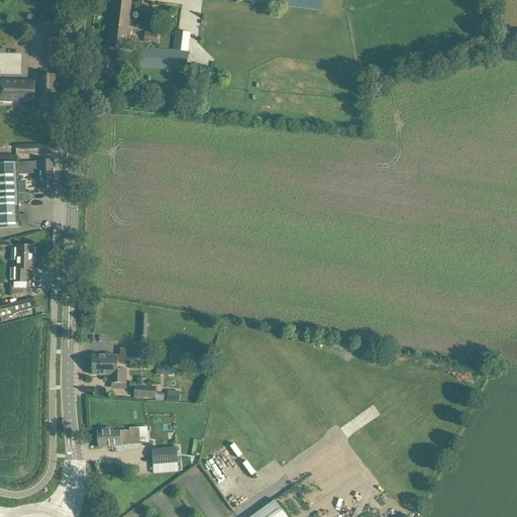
[(319,11),(320,0),(240,0),(319,11)]
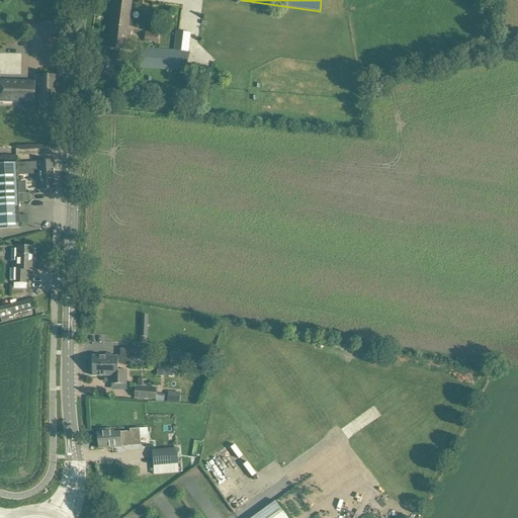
[(158,42),(159,33),(146,32),(145,41),(158,42)]
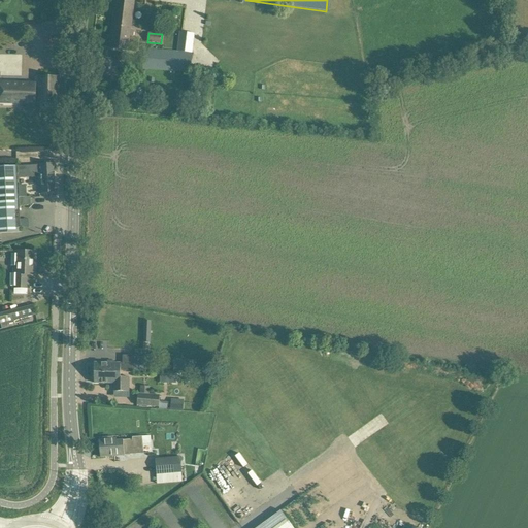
[(193,54),(195,34),(179,33),(178,53),(193,54)]
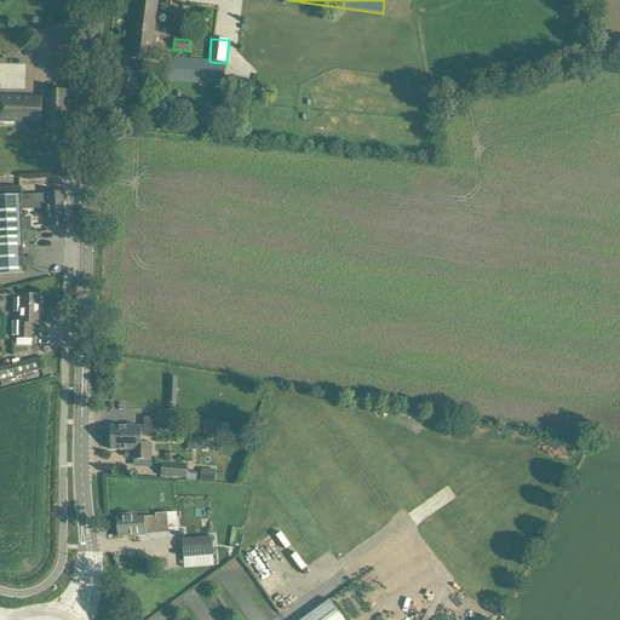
[(223,86),(224,63),(168,59),(167,82),(223,86)]
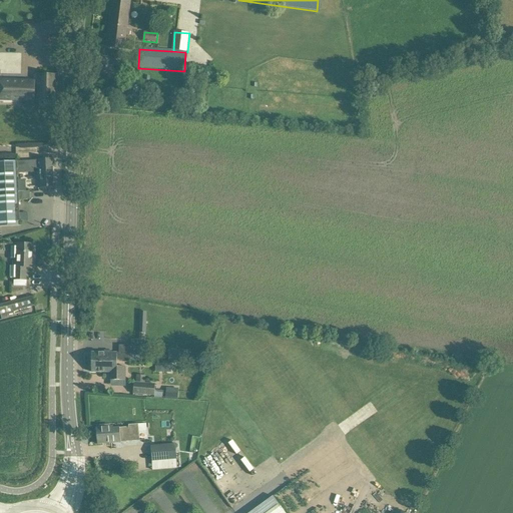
[(34,101),(37,101),(46,101),(46,102),(47,102),(47,101),(56,101),(56,76),(46,75),(37,75),(37,83),(35,83),(35,81),(0,79),(0,99),(25,101),(25,107),(26,109),(32,109),(34,107),(34,101)]
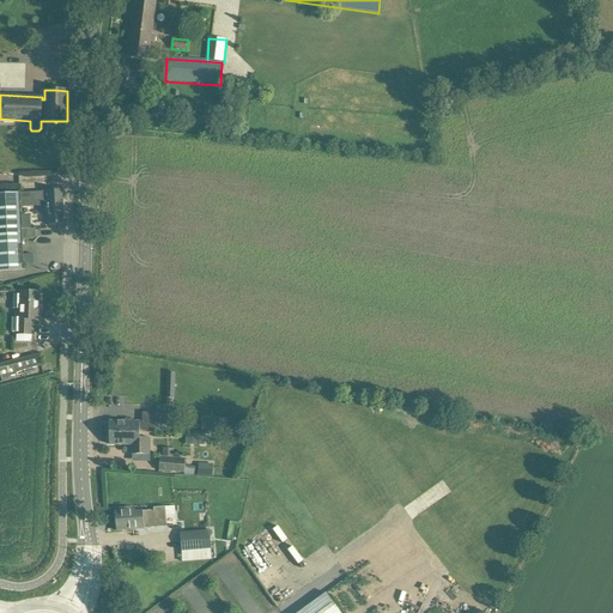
[(163,116),(165,98),(155,98),(153,115),(163,116)]
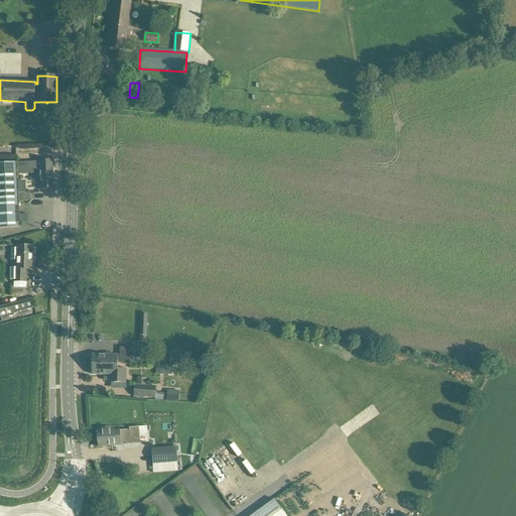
[(42,161),(17,162),(18,174),(37,173),(38,188),(53,187),(52,161),(42,161)]
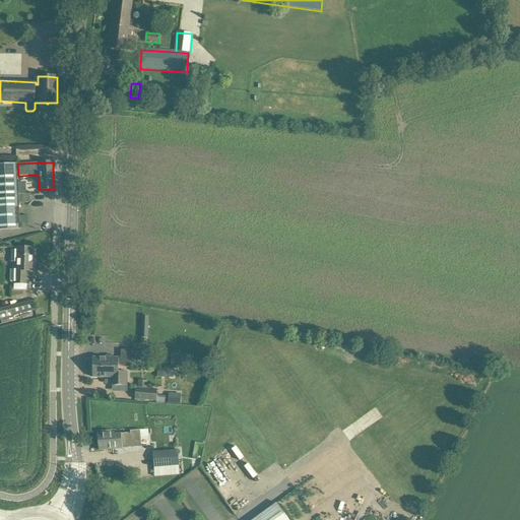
[(0,230),(10,230),(20,229),(19,203),(18,195),(18,191),(18,176),(17,164),(0,164),(0,230)]
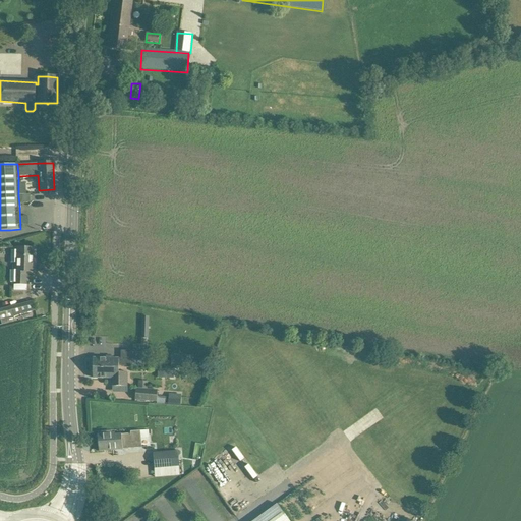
[(31,194),(18,195),(19,204),(31,203),(31,194)]
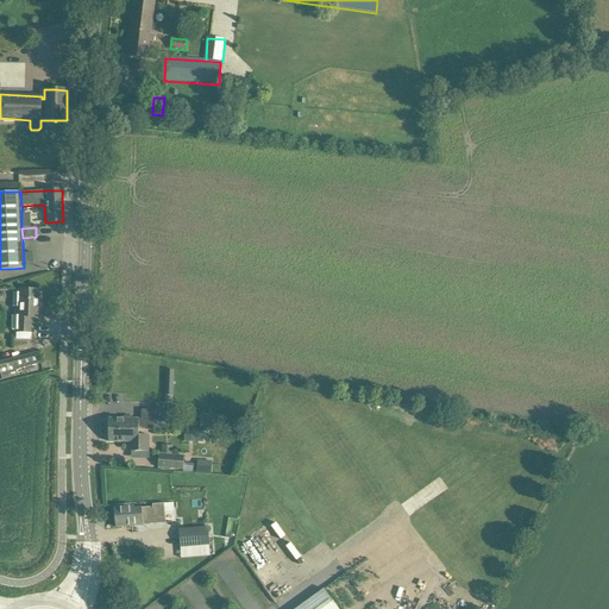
[(41,318),(41,290),(22,290),(16,289),(16,293),(13,293),(13,306),(16,307),(14,315),(12,315),(12,330),(14,330),(14,332),(16,332),(32,332),(33,316),(41,318)]
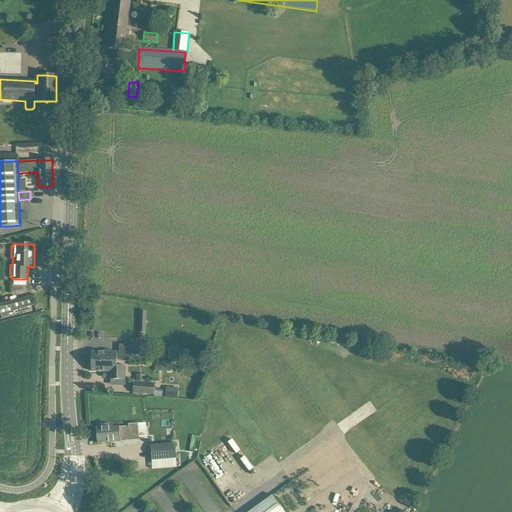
[(0,311),(2,319),(9,317),(8,314),(14,313),(13,311),(35,305),(33,298),(0,306),(0,311)]
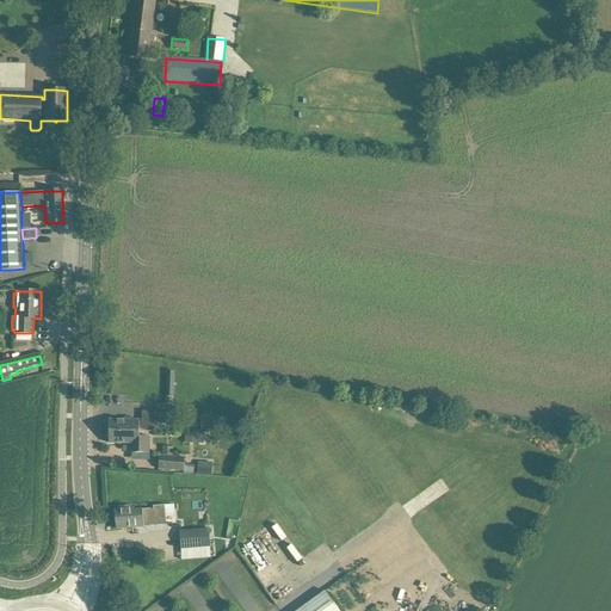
[(174,397),(177,372),(166,371),(165,396),(174,397)]
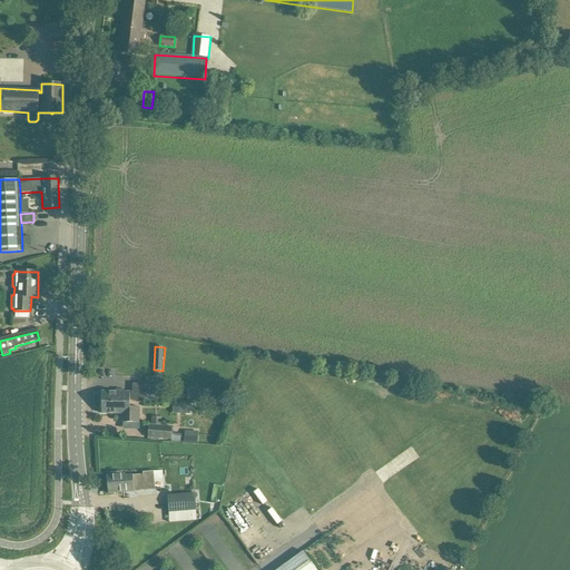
[(148,393),(148,384),(133,383),(133,392),(130,392),(101,392),(101,402),(130,402),(130,401),(145,401),(145,392),(148,393)]
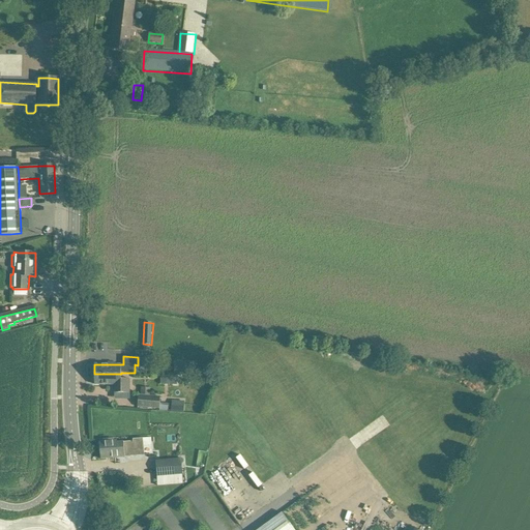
[(197,363),(175,363),(175,375),(197,375),(197,363)]
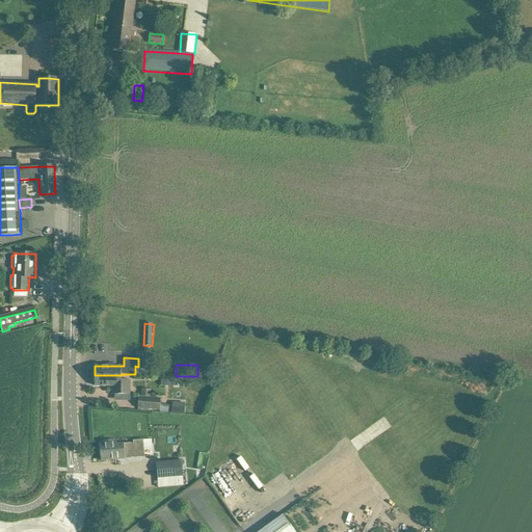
[(130,394),(130,383),(130,380),(122,380),(122,375),(95,375),(95,387),(115,387),(115,394),(130,394)]
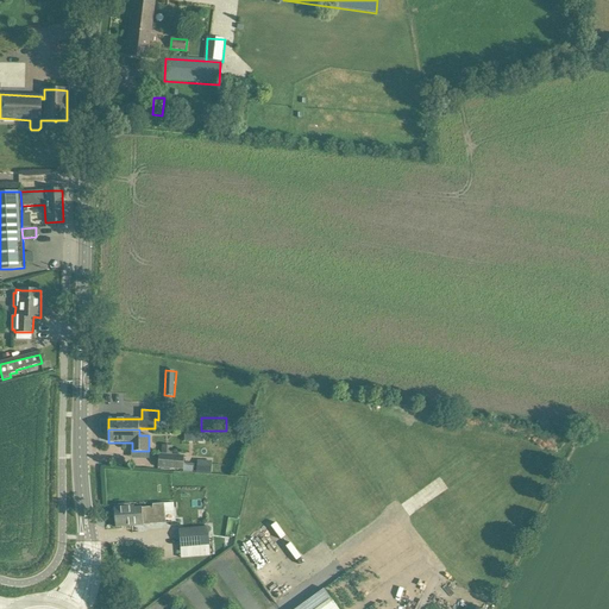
[(171,456),(173,446),(162,445),(161,454),(159,454),(158,468),(183,470),(183,472),(193,473),(194,464),(184,463),(184,456),(171,456)]
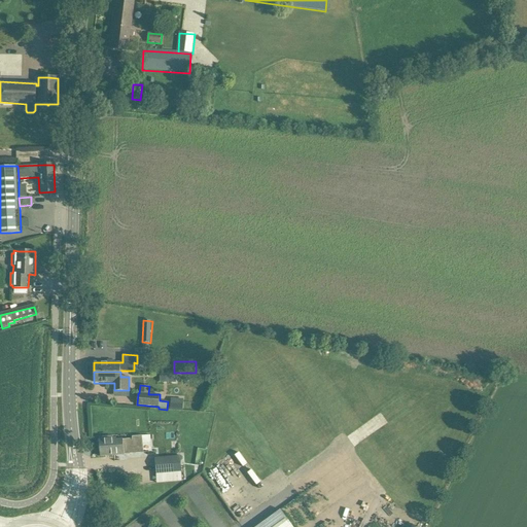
[(182,409),(183,398),(171,397),(170,409),(182,409)]
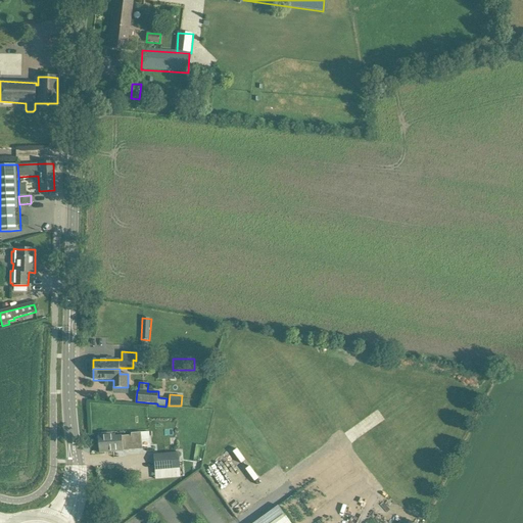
[(143,449),(141,432),(131,433),(132,435),(115,437),(115,435),(98,436),(99,454),(143,449)]
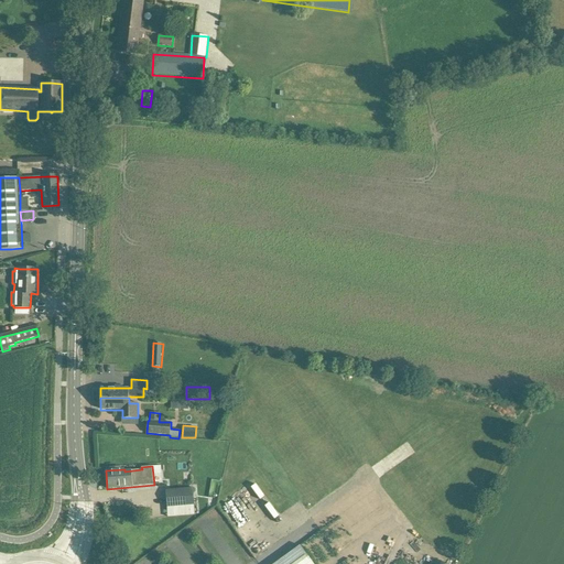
[(167,507),(194,506),(193,488),(166,490),(167,507)]
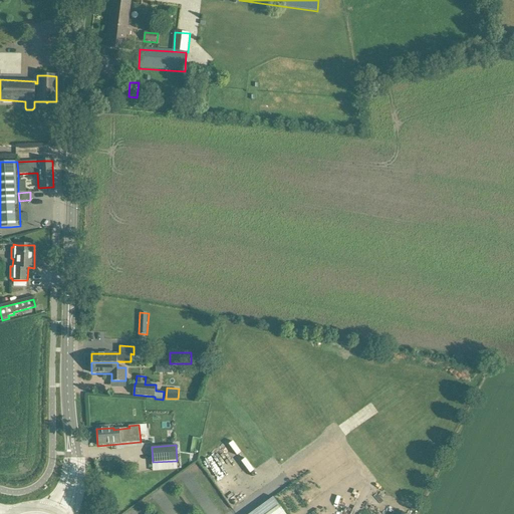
[(285,513),(273,498),(250,513),(285,513)]
